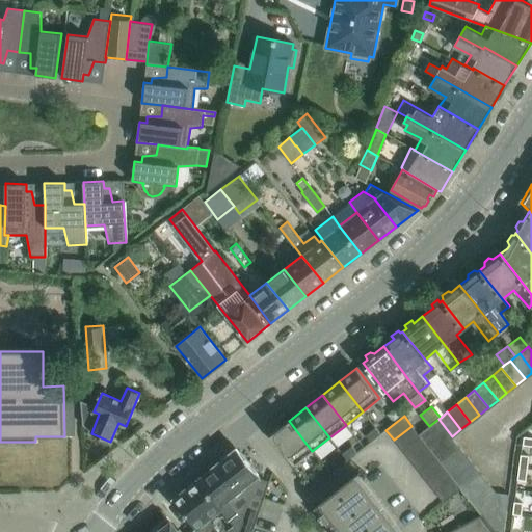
[(439,459),(458,444),(452,436),(439,419),(429,426),(419,433),(432,451),(439,459)]
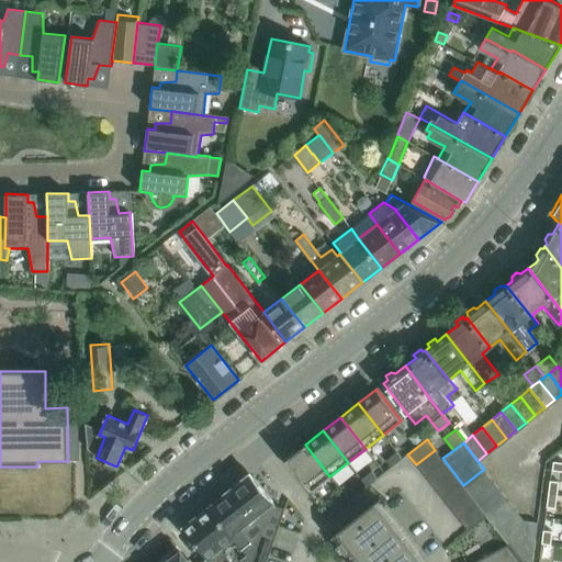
[(329,476),(305,445),(287,459),(312,491),(329,476)]
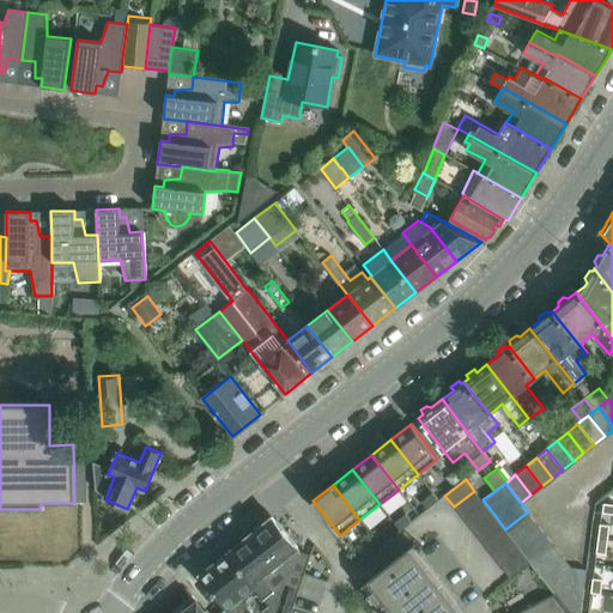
[(484,503),(474,491),(454,507),(463,519),(484,503)]
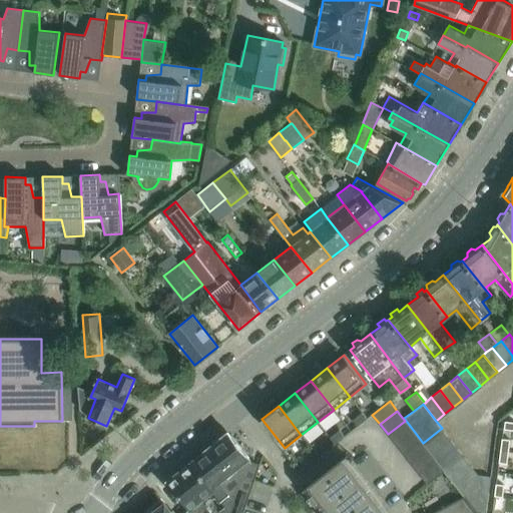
[(353,420),(358,426),(367,419),(362,412),(353,420)]
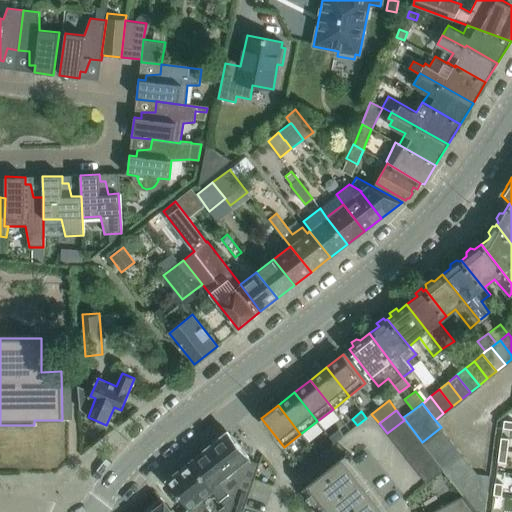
[(411,429),(404,420),(387,433),(394,443),(411,429)]
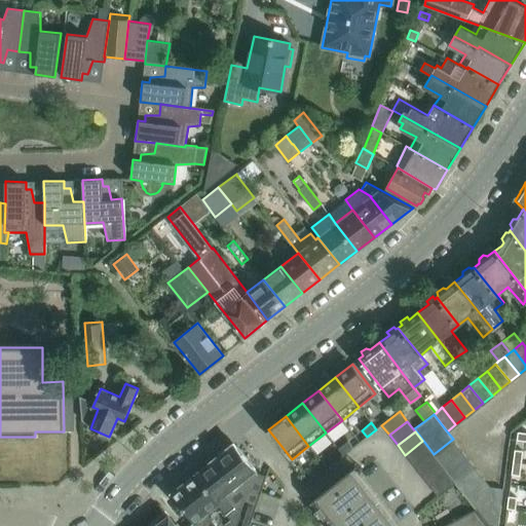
[(525,433),(518,431),(517,440),(525,441),(525,433)]
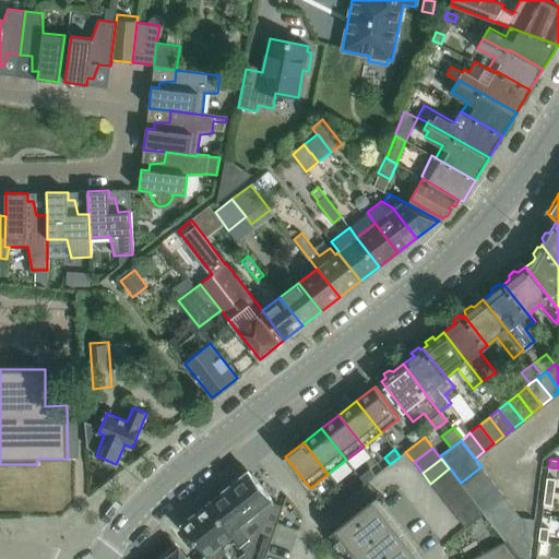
[(489,476),(482,466),(461,483),(468,492),(489,476)]
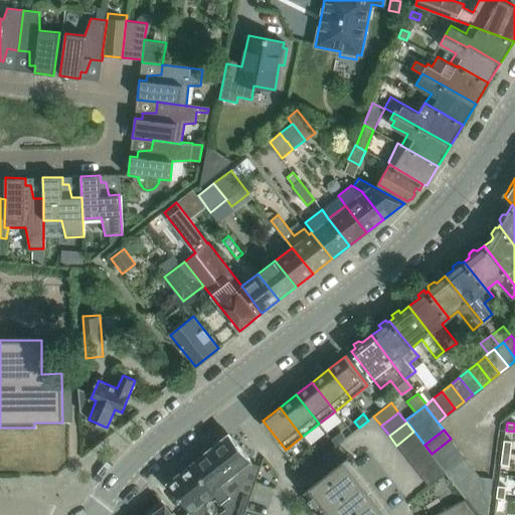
[(336,446),(345,439),(340,432),(331,440),(336,446)]
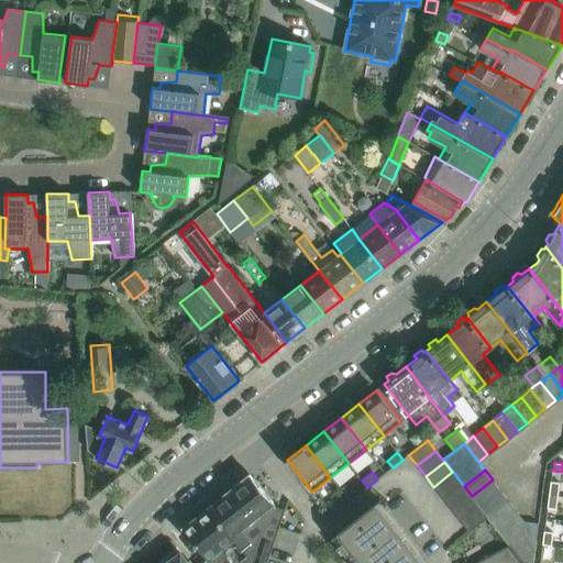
[(461,483),(452,472),(433,487),(442,497),(461,483)]
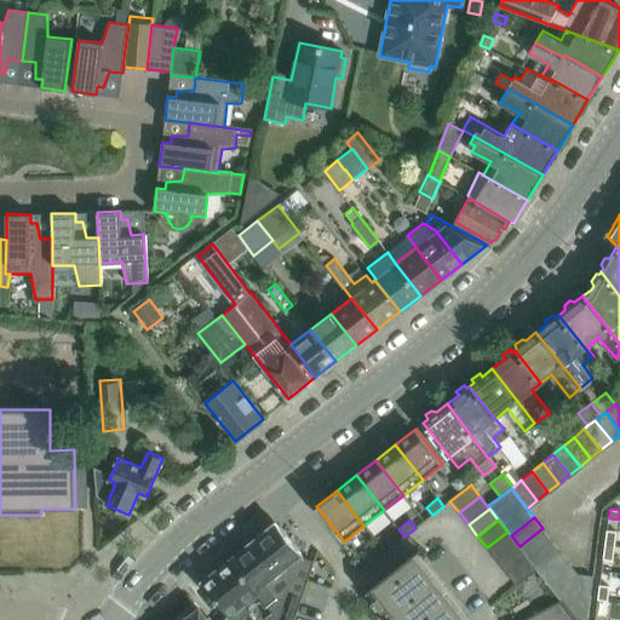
[(304,560),(290,540),(275,522),(270,527),(252,540),(300,600),(313,562),(304,560)]
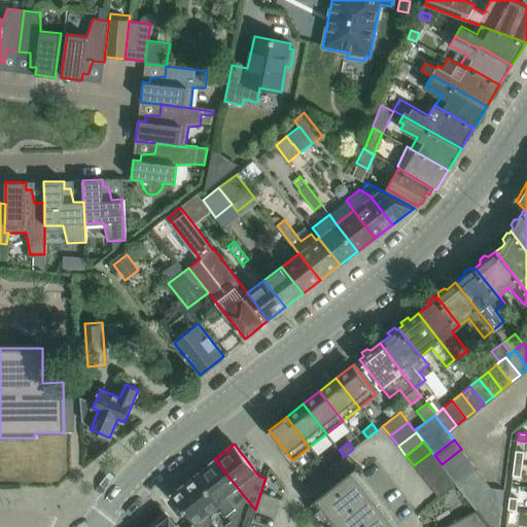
[(468,458),(461,449),(442,464),(449,473),(468,458)]
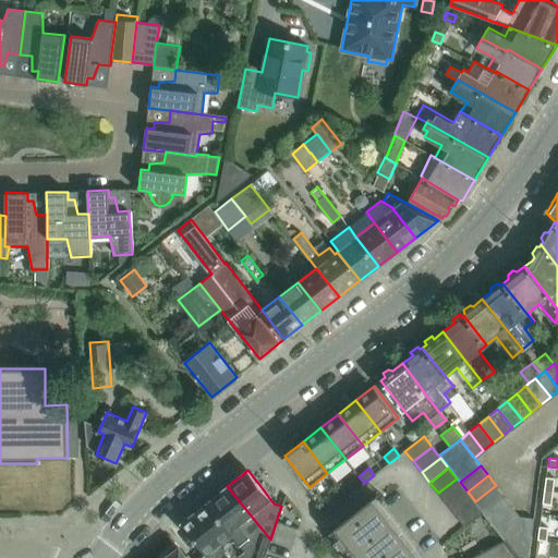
[(546,477),(544,490),(553,492),(555,478),(546,477)]
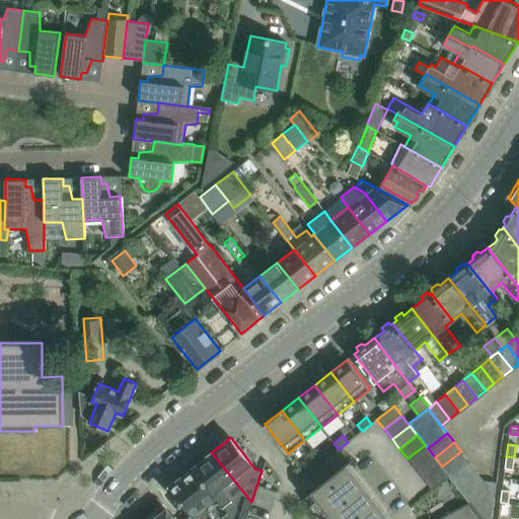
[(432,455),(425,445),(408,458),(416,468),(432,455)]
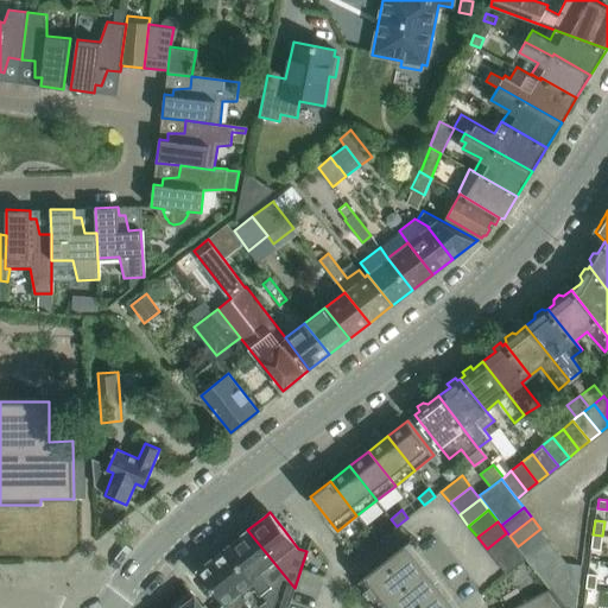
[(549,539),(540,529),(518,546),(526,557),(549,539)]
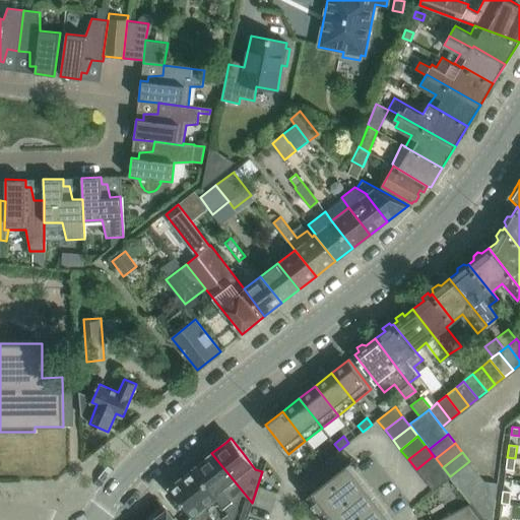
[(246,519),(252,503),(211,453),(211,454),(209,453),(205,456),(205,458),(193,468),(220,503),(229,513),(230,512),(235,518),(236,519),(246,519)]
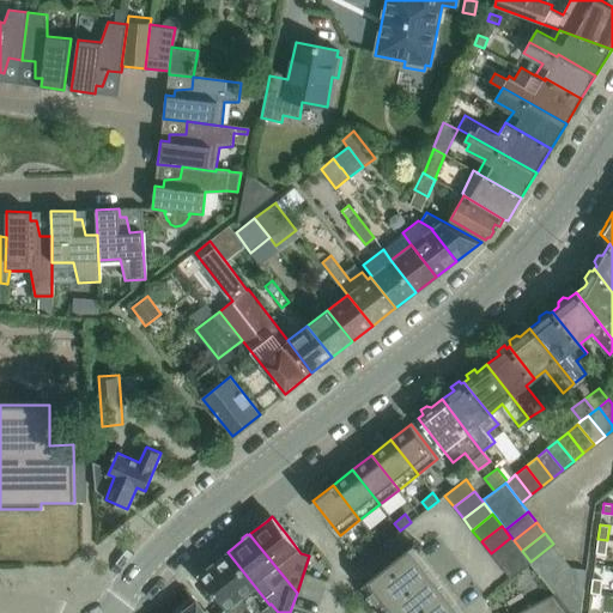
[(530,564),(510,538),(491,553),(510,578),(530,564)]
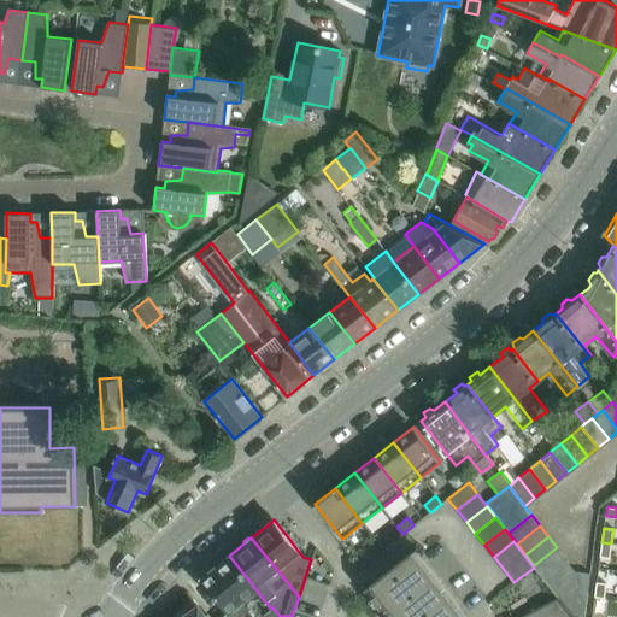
[(601,542),(599,557),(610,558),(611,544),(601,542)]
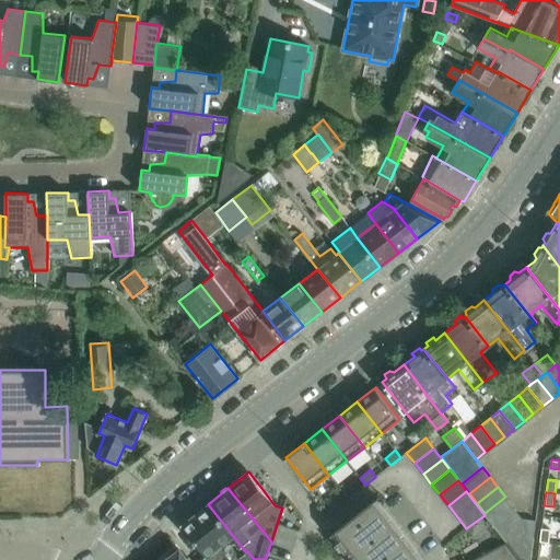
[(513,506),(505,497),(485,513),(492,523),(513,506)]
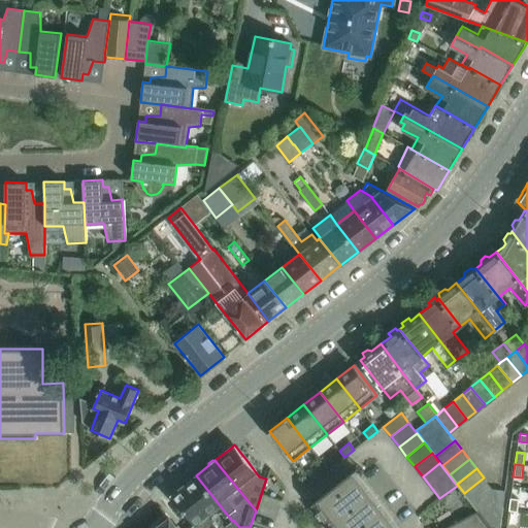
[(396,527),(352,472),(312,503),(331,527),(491,527),(477,510),(444,527),(396,527)]
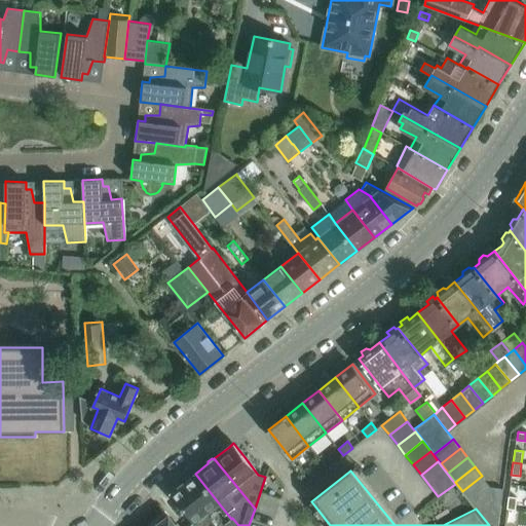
[(223,509),(195,474),(172,492),(195,522),(198,525),(219,525),(212,518),(223,509)]
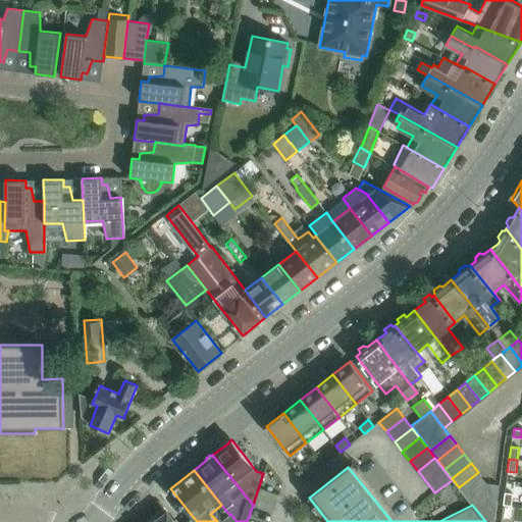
[(466,497),(485,481),(478,472),(459,487),(466,497)]
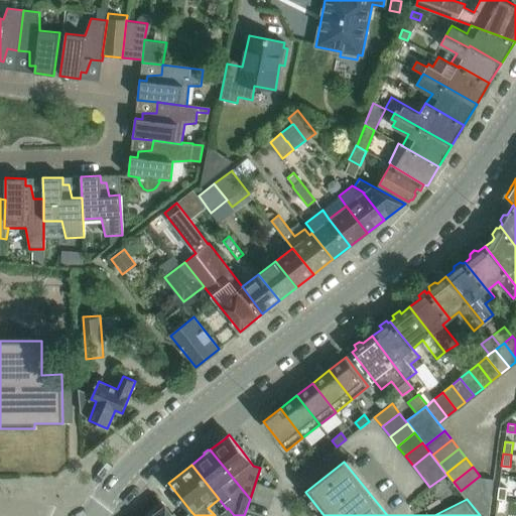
[(481,515),(488,515),(494,478),(480,476),(461,491),(481,515)]
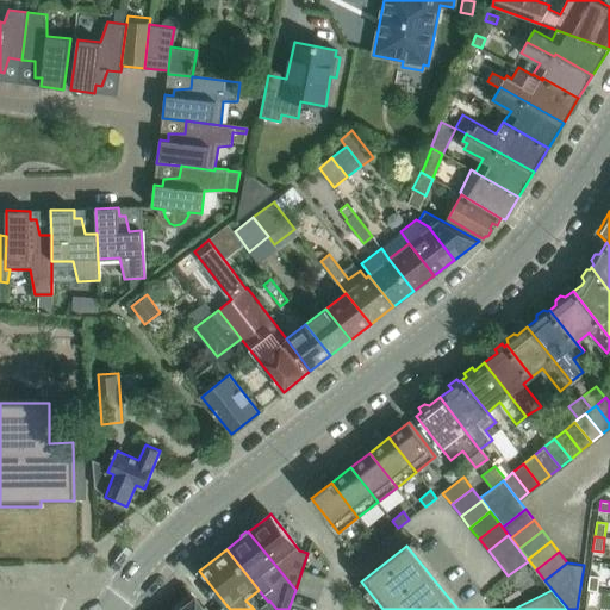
[(590,576),(587,590),(597,591),(599,577),(590,576)]
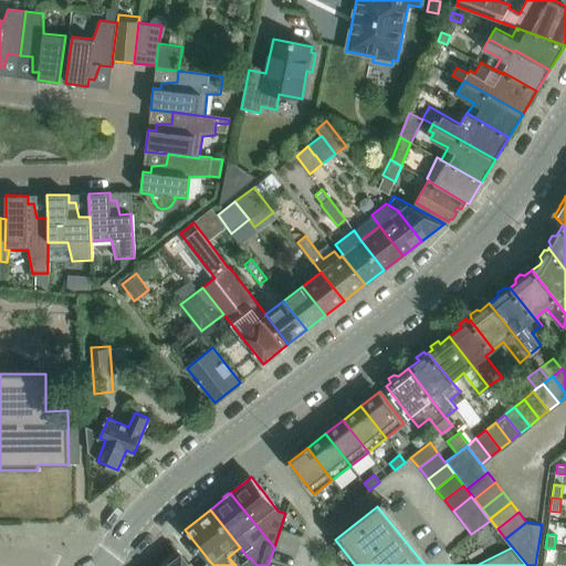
[(545,547),(543,561),(553,562),(554,548),(545,547)]
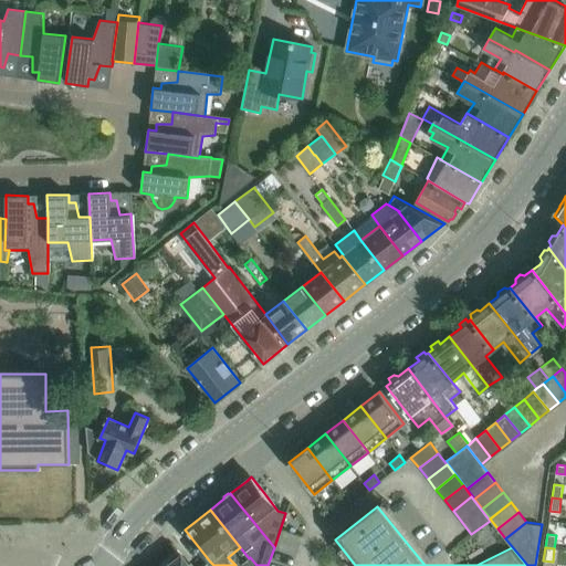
[(213,565),(210,562),(203,565),(191,565),(182,555),(171,564),(168,564),(165,565),(213,565)]
